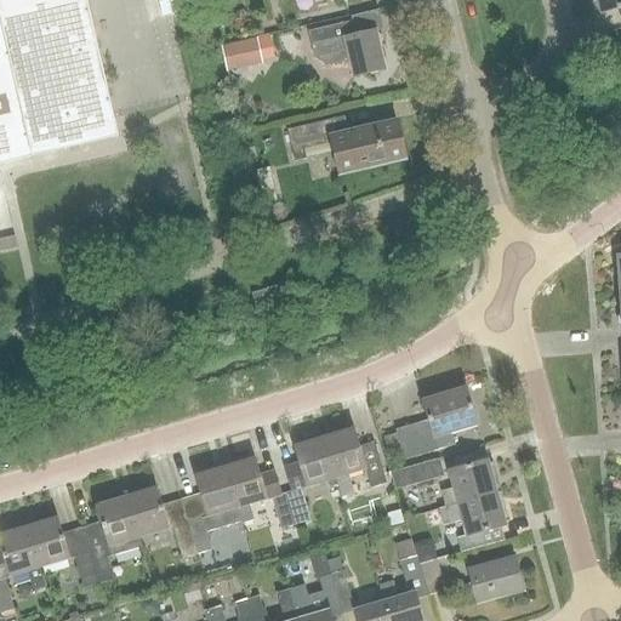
[(0,0),(0,164),(120,136),(89,0),(0,0)]
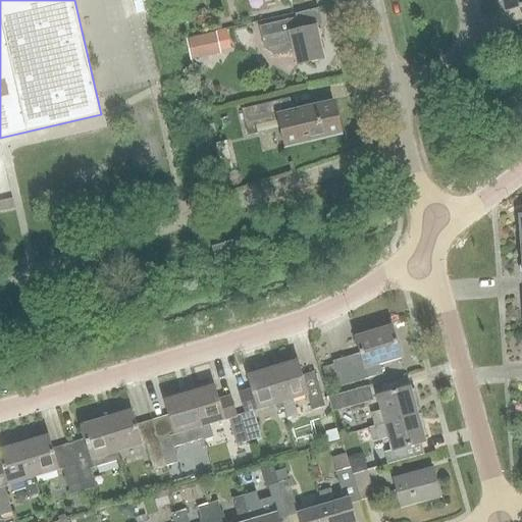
[(124,0),(128,14),(146,10),(143,0),(124,0)]
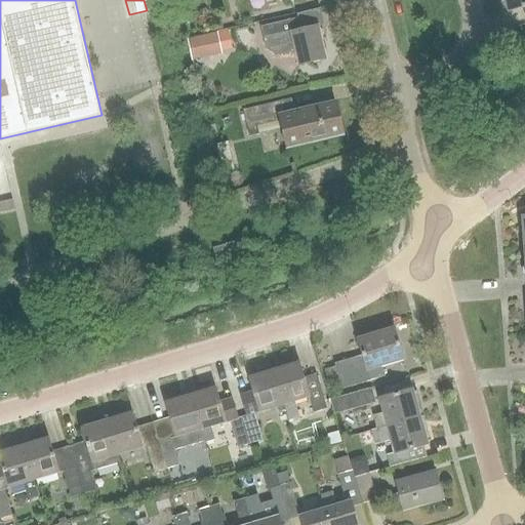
[(524,0),(503,0),(507,11),(522,7),(524,21),(524,19),(524,0)]
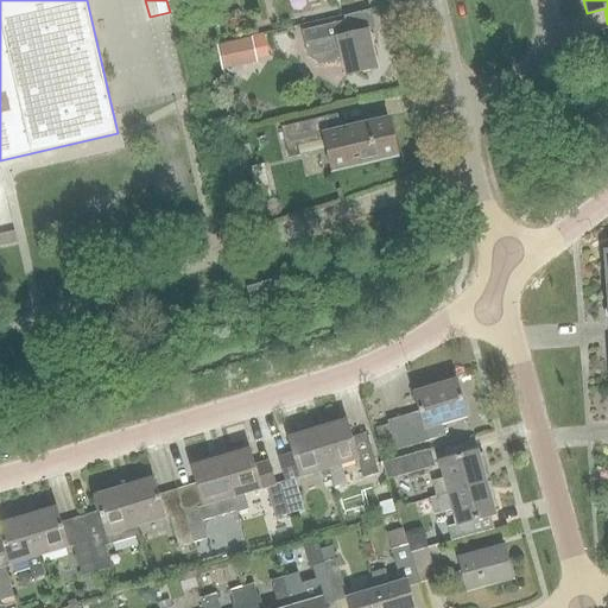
[(320,65),(343,59),(347,76),(378,69),(369,31),(349,36),(346,21),(301,31),(306,57),(320,65)]
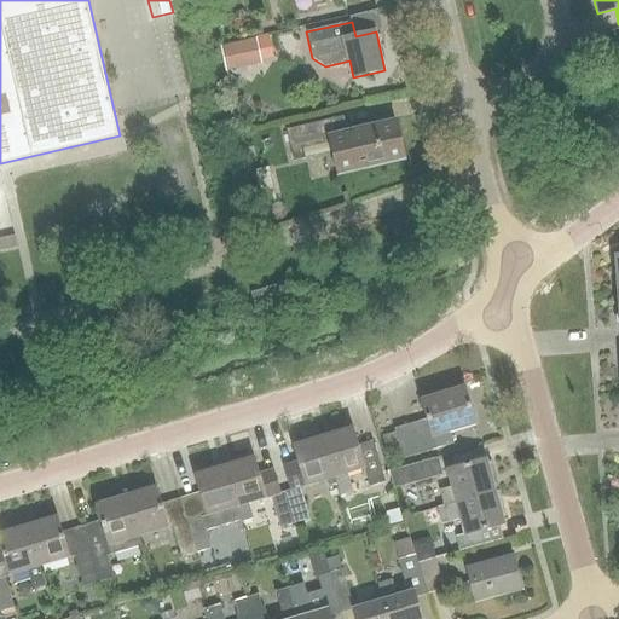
[(220,46),(226,71),(261,64),(255,39),(220,46)]
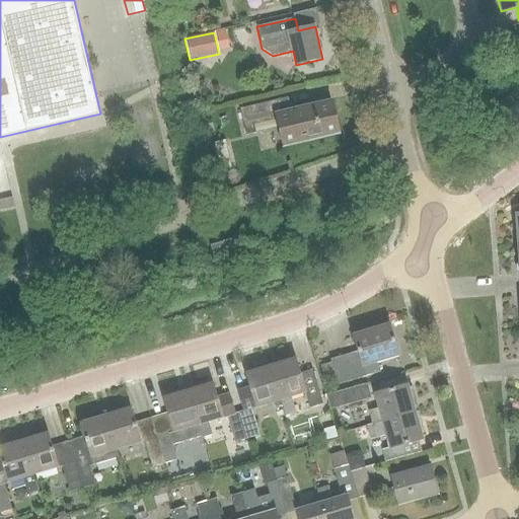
[(283,146),(340,133),(332,100),(284,112),(281,99),(240,108),(246,135),(257,133),(254,121),(276,116),(283,146)]
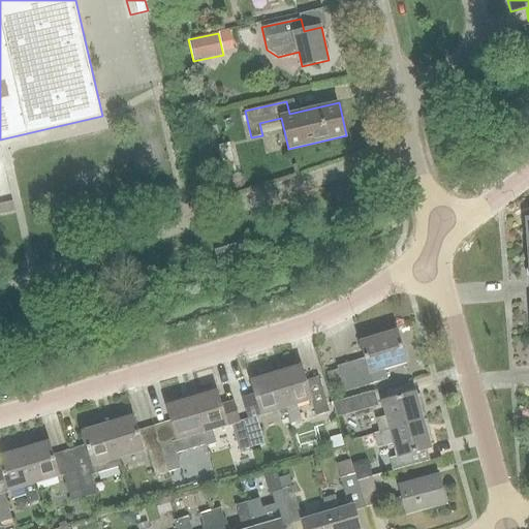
[(0,214),(14,211),(12,200),(0,204),(0,214)]
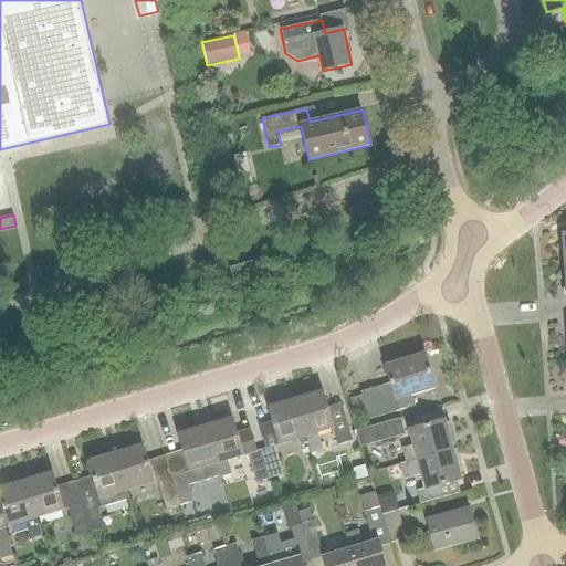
[(233,279),(255,272),(252,261),(230,268),(233,279)]
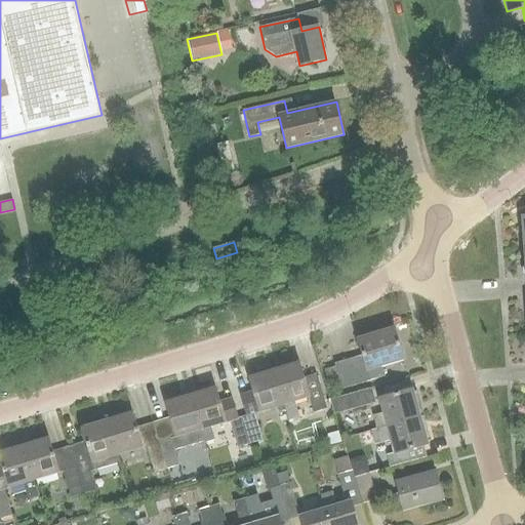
[(362,358),(344,364),(335,366),(341,389),(370,379),(370,380),(385,376),(380,365),(402,359),(393,329),(357,339),(362,358)]
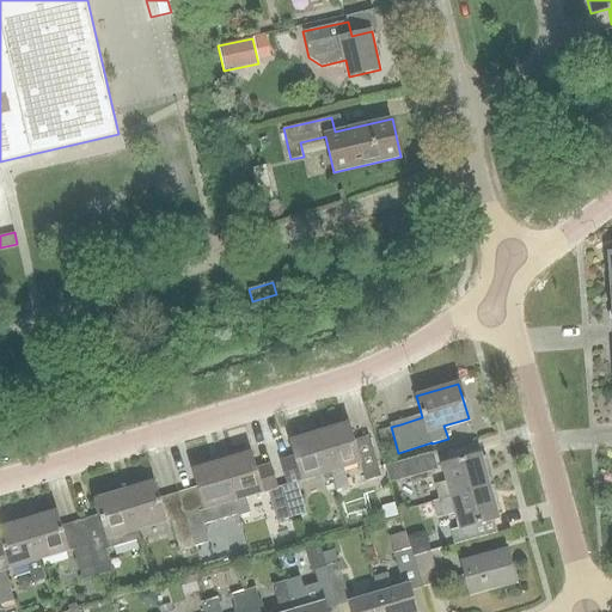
[(347,483),(344,475),(342,467),(359,461),(365,479),(378,476),(366,435),(352,439),(347,421),(318,430),(332,478),(331,478),(334,487),(347,483)]
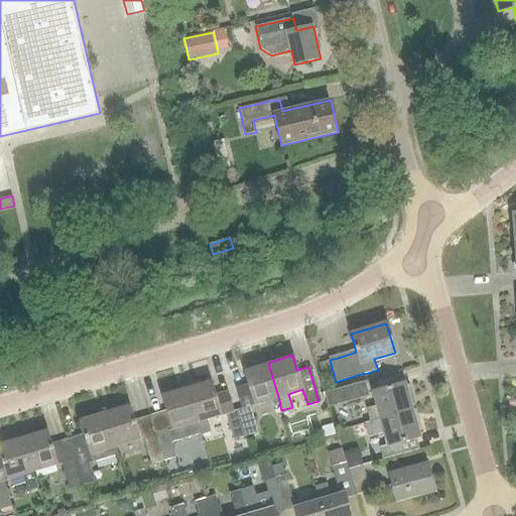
[(254,406),(254,404),(271,399),(273,405),(279,403),(280,403),(268,363),(243,370),(248,385),(235,389),(241,409),(237,410),(246,436),(257,432),(249,407),(254,406)]
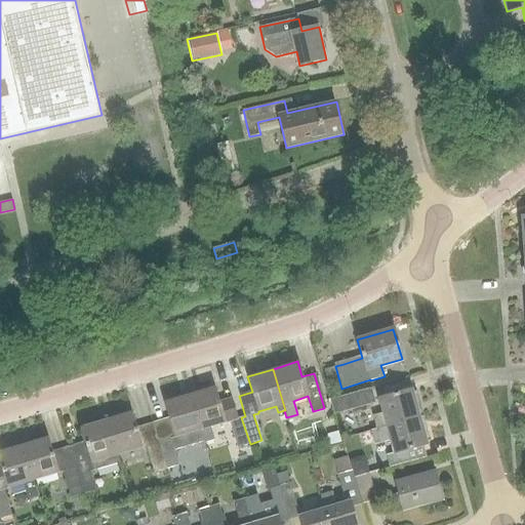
[(213,387),(189,394),(199,429),(203,442),(203,443),(213,440),(209,426),(225,421),(225,423),(230,422),(238,448),(250,444),(241,417),(238,418),(232,398),(218,402),(213,387)]
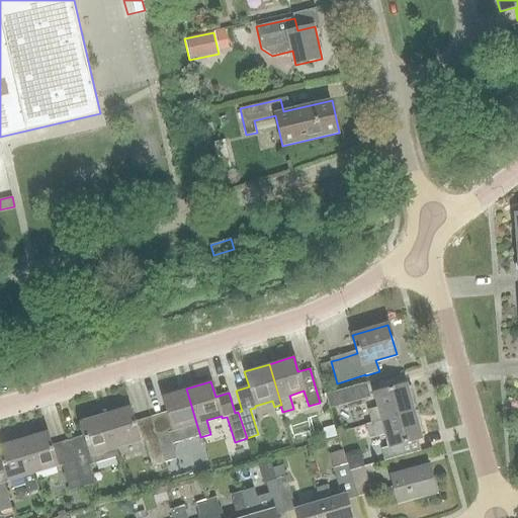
[(370,398),(366,383),(326,395),(330,410),(370,398)]
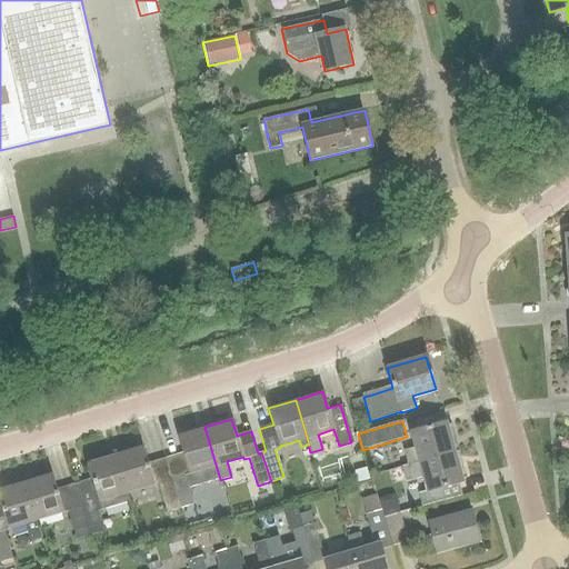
[(406,452),(409,466),(456,452),(451,439),(455,438),(451,425),(448,425),(447,422),(410,432),(415,450),(406,452)]
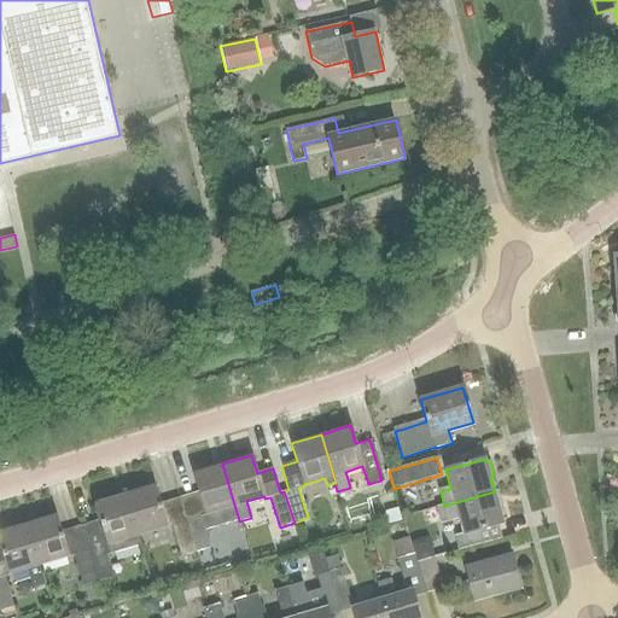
[(198,491),(180,497),(197,552),(210,548),(204,530),(239,520),(234,505),(222,464),(192,473),(198,491)]
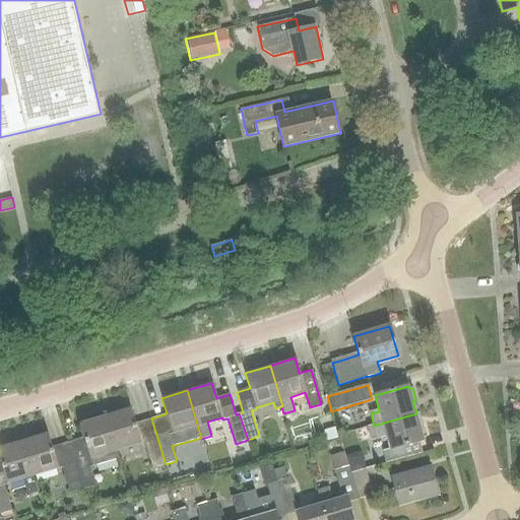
[(129,408),(105,415),(116,450),(139,443),(139,444),(144,443),(152,468),(166,464),(151,418),(133,424),(129,408)]
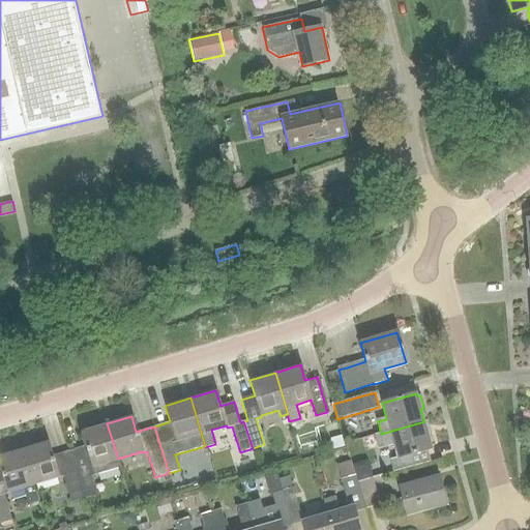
[(428,434),(424,421),(381,434),(374,436),(378,449),(393,445),(398,459),(389,461),(392,472),(412,467),(409,455),(432,450),(431,446),(434,445),(430,433),(428,434)]
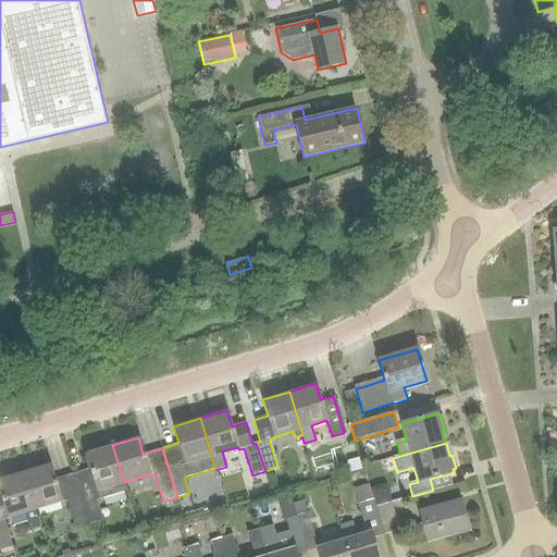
[(85,454),(89,469),(73,474),(88,524),(100,521),(95,502),(126,492),(123,482),(124,482),(112,445),(85,454)]
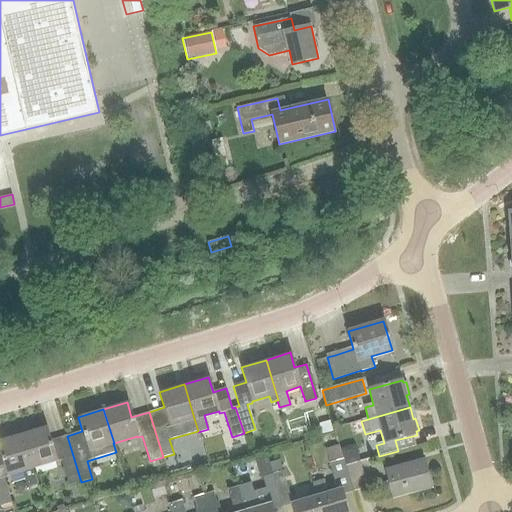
[(67,436),(49,442),(44,426),(22,434),(32,468),(55,461),(56,462),(61,460),(68,486),(81,482),(67,436)]
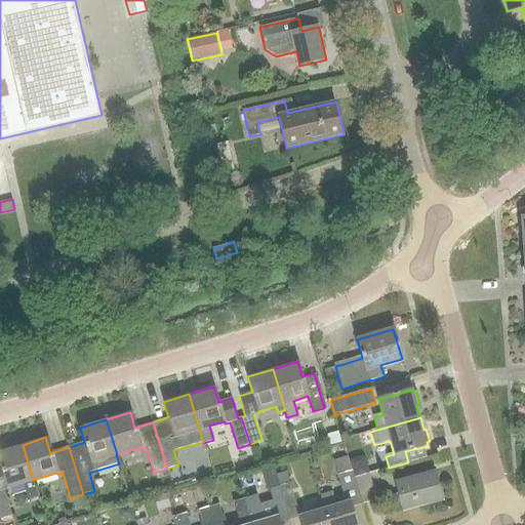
[(0,467),(0,519),(11,516),(3,489),(23,483),(28,500),(38,496),(33,480),(23,445),(0,451),(0,465),(0,467)]
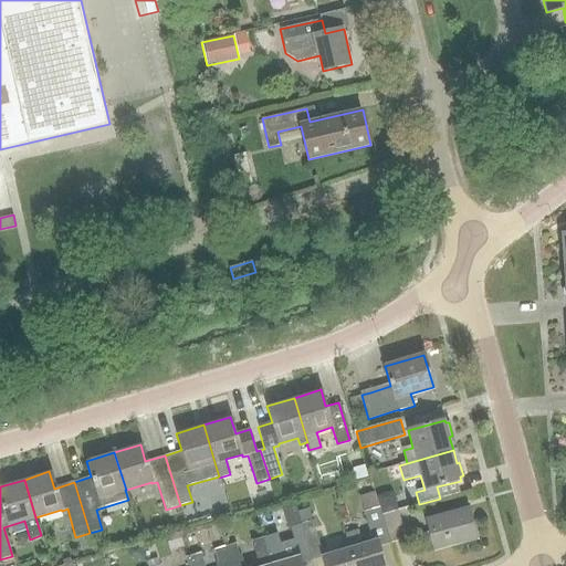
[(301,524),(312,521),(308,509),(297,512),(301,524)]
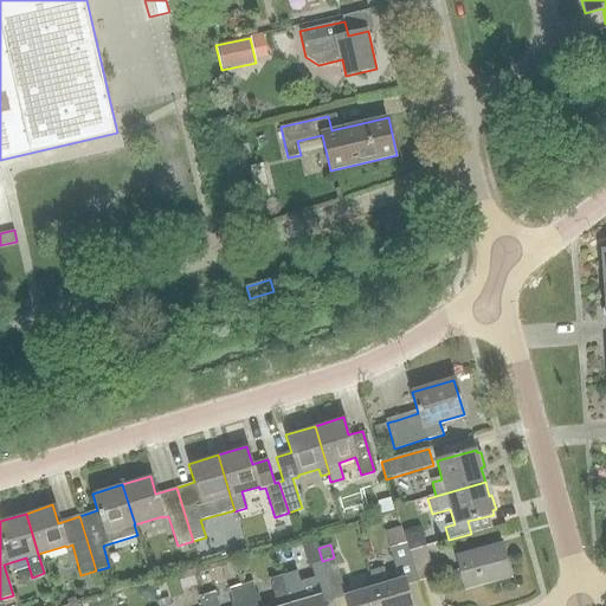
[(412,605),(407,585),(418,582),(411,556),(410,552),(408,553),(406,545),(389,549),(399,580),(388,584),(384,567),(369,572),(372,582),(374,582),(380,605),(412,605)]
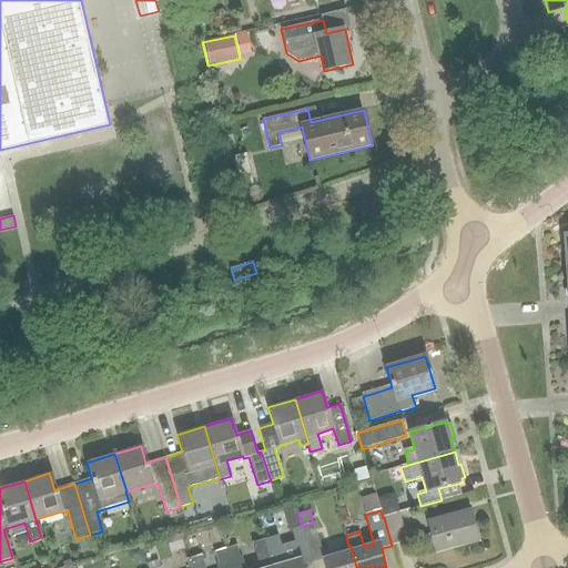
[(436,553),(478,540),(469,510),(427,523),(436,553)]
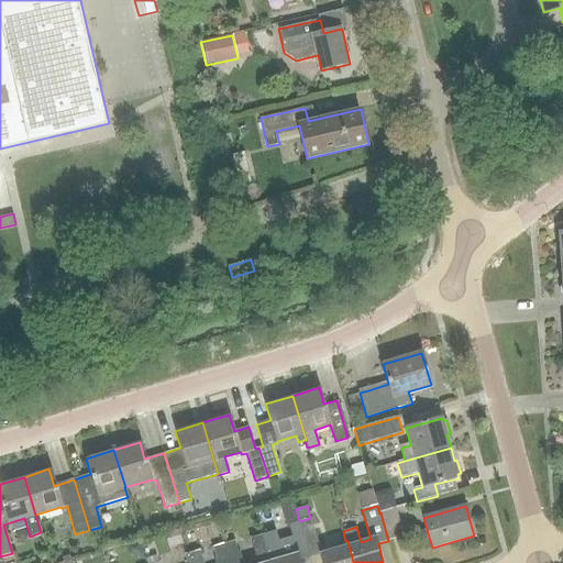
[(382,517),(388,541),(404,537),(395,509),(381,512),(382,517)]
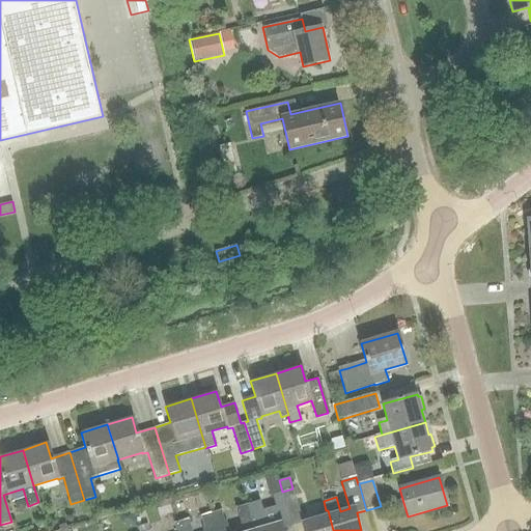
[(292,488),(282,492),(292,524),(303,521),(292,488)]
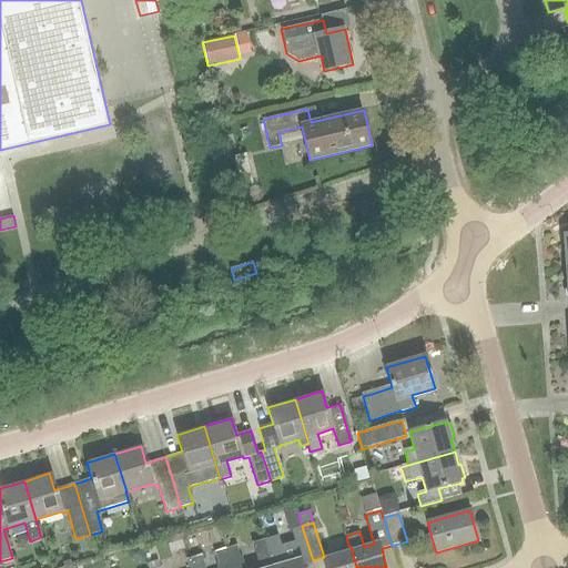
[(303,567),(303,566),(313,563),(313,560),(302,526),(291,529),(294,543),(281,546),(279,536),(265,540),(273,567),(303,567)]
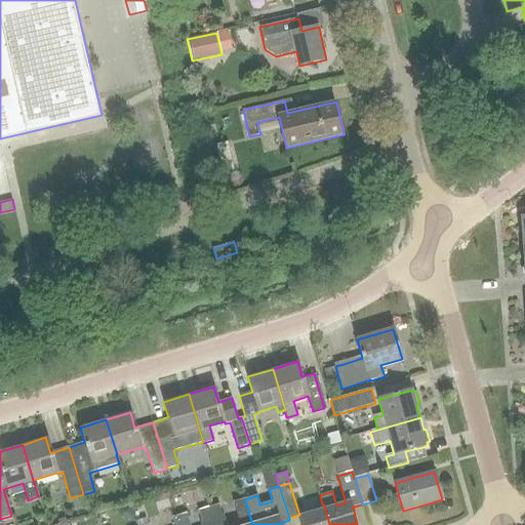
[(233,502),(239,524),(226,524),(223,516),(221,516),(218,505),(209,508),(213,524),(252,524),(245,499),(233,502)]
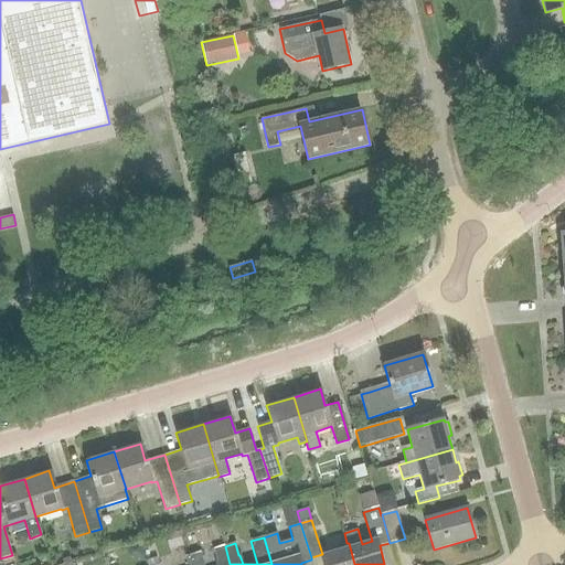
[(339,551),(322,555),(324,564),(354,564),(349,543),(347,543),(337,546),(339,551)]
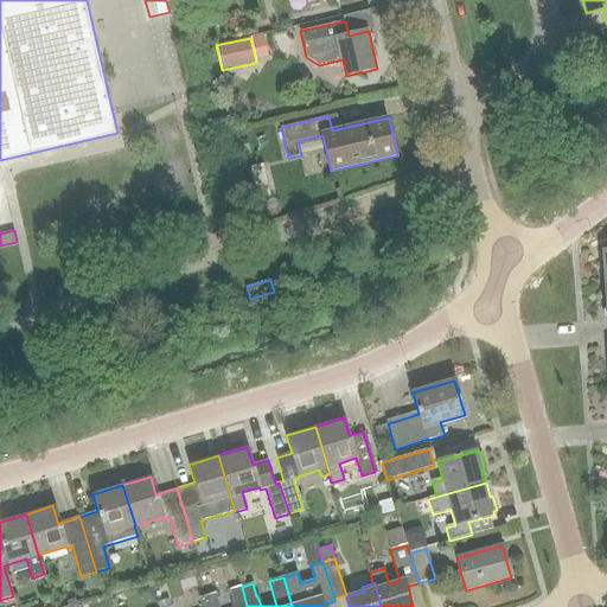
[(231,606),(218,606),(215,594),(198,599),(200,606),(247,606),(242,587),(229,590),(232,604),(230,604),(231,606)]
